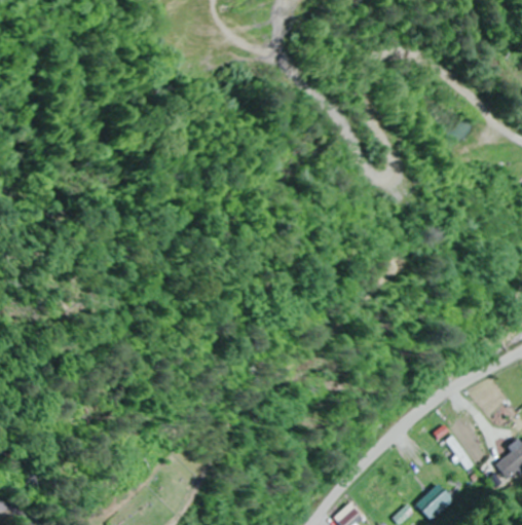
[(482,460),(490,454),(467,418),(457,424),(482,460)]
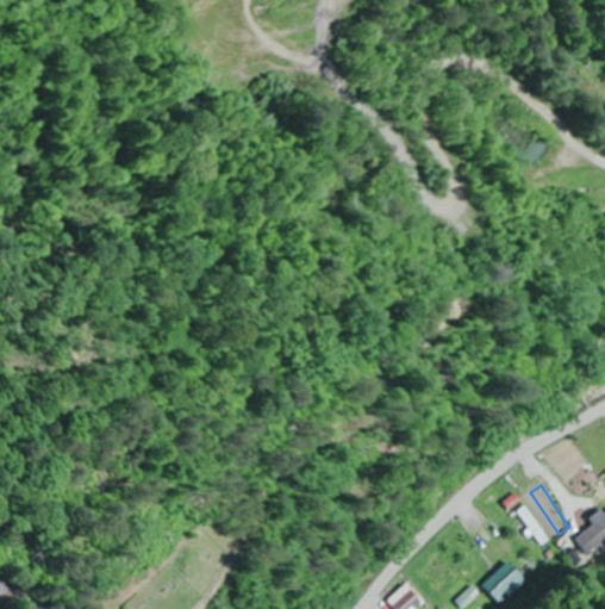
[(516,511),(541,545),(549,540),(524,505),(516,511)]
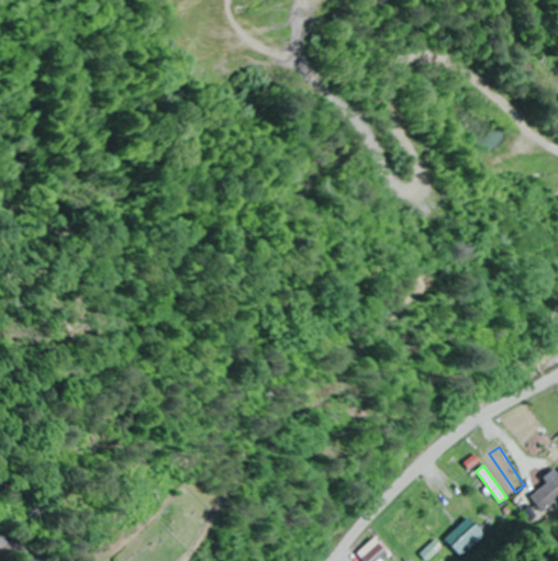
[(557,500),(557,478),(529,491),(538,509),(557,500)]
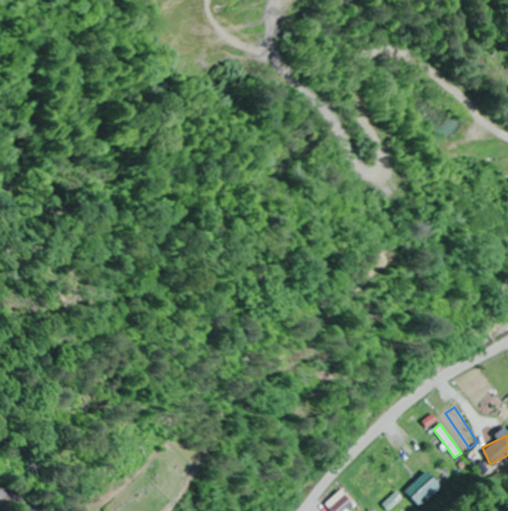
[(405,492),(420,507),(442,485),(426,470),(405,492)]
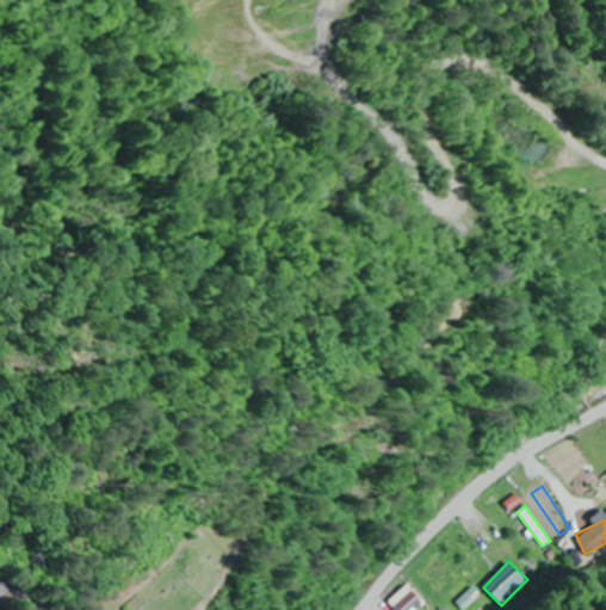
[(414,609),(422,602),(406,585),(389,602),(397,609),(414,609)]
